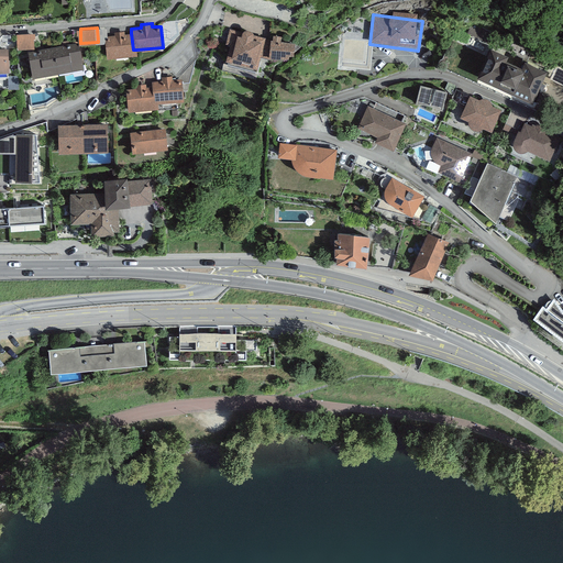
[(242,32),(229,29),(225,43),(230,44),(224,63),(257,72),(261,56),(265,39),(265,37),(260,36),(260,40),(253,39),(254,33),(253,31),(252,30),(247,29),(245,29),(243,30),(242,32)]
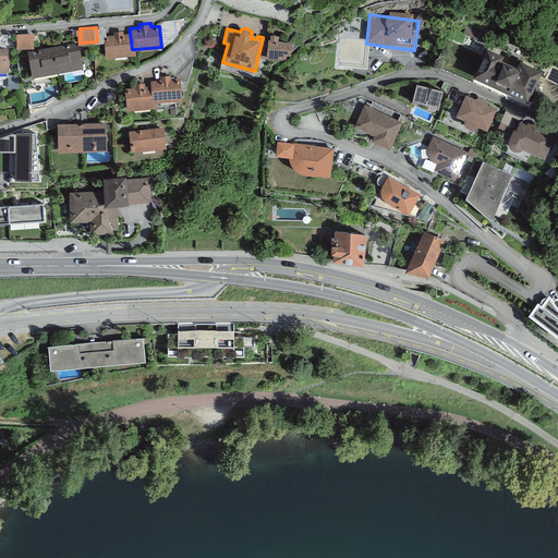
[(132,49),(130,33),(123,34),(123,31),(112,32),(113,35),(107,35),(108,37),(104,38),(106,57),(136,53),(135,49),(132,49)]
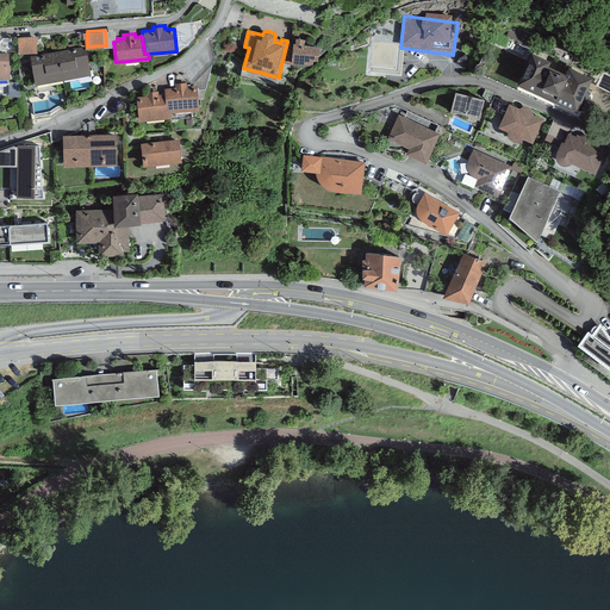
[(22,50),(41,49),(39,35),(22,36),(22,50)]
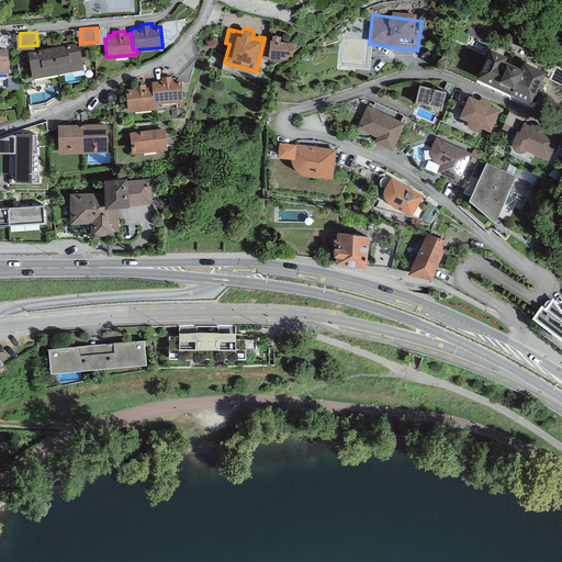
[(270,41),(265,38),(260,56),(268,58),(269,56),(288,56),(289,54),(292,54),(294,42),(284,42),(285,36),(272,35),(271,40),(270,40),(270,41)]
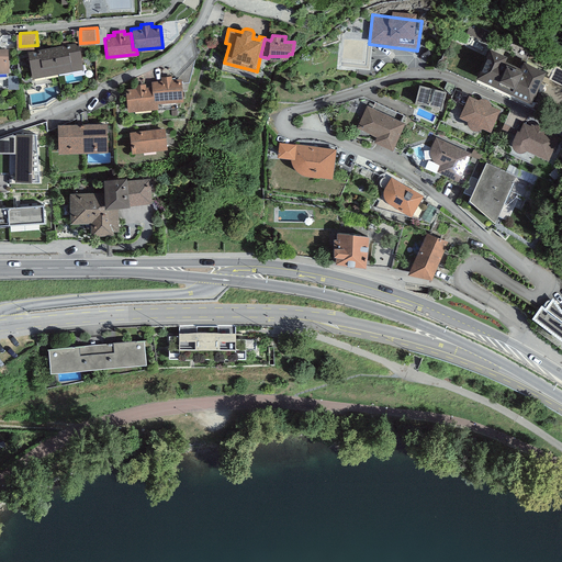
[(53,46),(58,72),(83,67),(79,42),(53,46)]
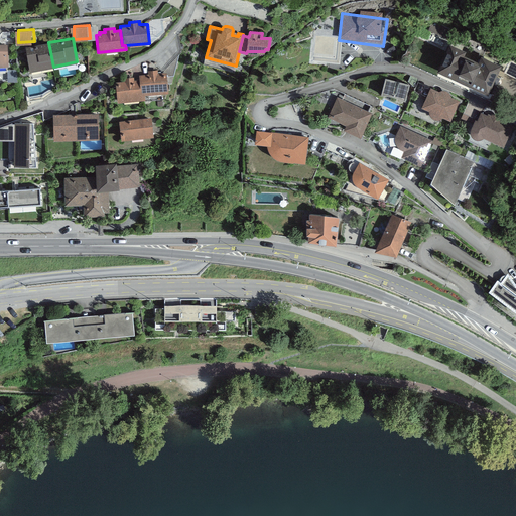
[(0,69),(6,69),(6,65),(8,65),(7,42),(0,43),(0,69)]
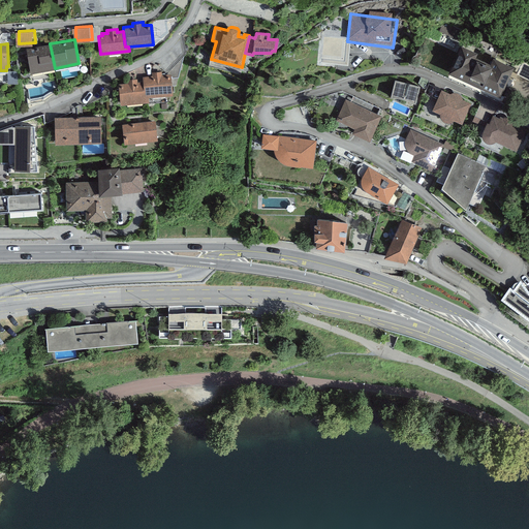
[(55,68),(50,43),(26,48),(30,72),(55,68)]
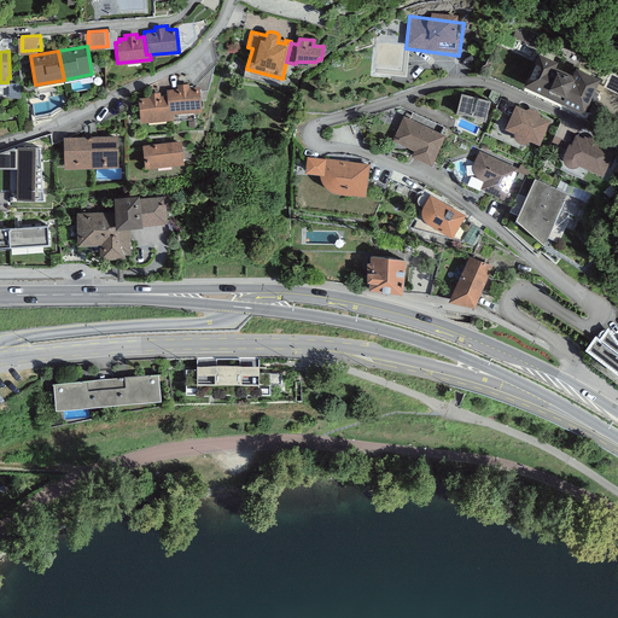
[(600,85),(538,54),(523,86),(584,116),(600,85)]
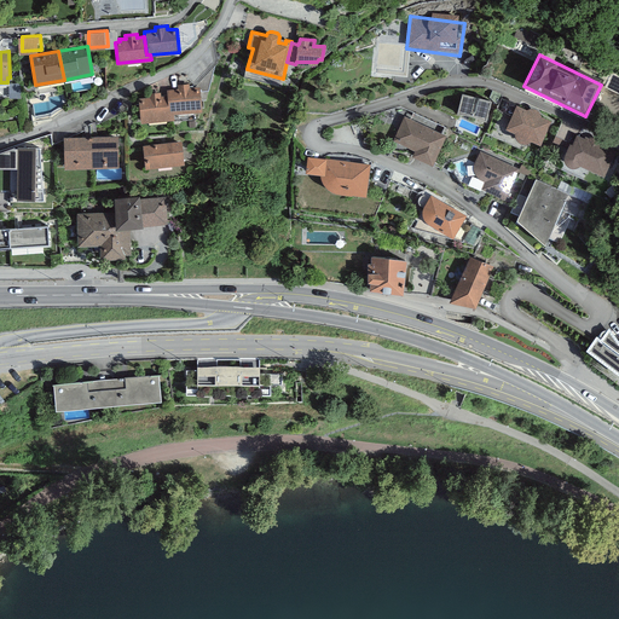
[(167,90),(167,96),(168,113),(173,113),(202,110),(200,87),(190,87),(190,84),(178,85),(178,88),(167,90)]
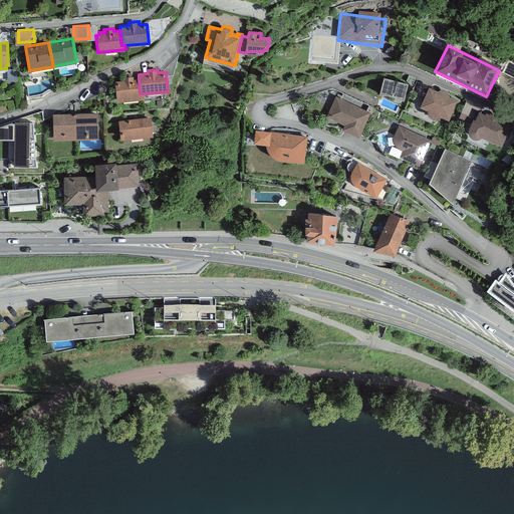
[(123,80),(118,80),(118,82),(115,82),(116,101),(145,98),(144,93),(140,93),(139,79),(134,79),(134,76),(123,77),(123,80)]
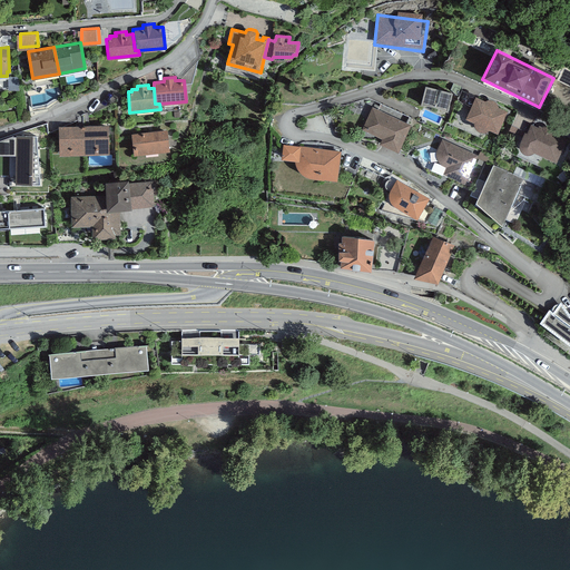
[(450,96),(424,89),(420,108),(445,115),(450,96)]
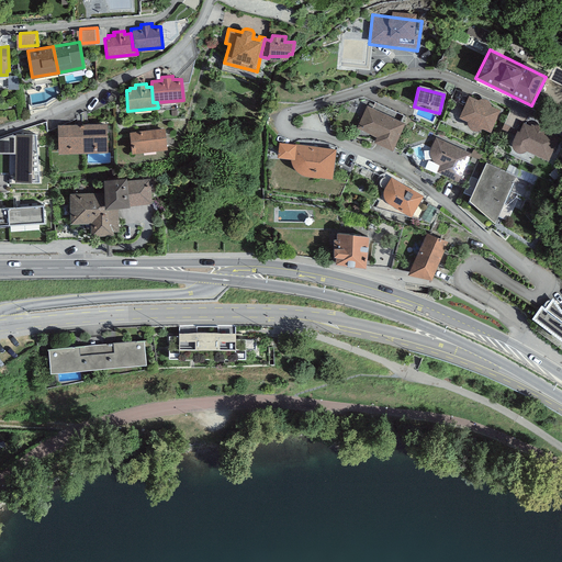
[(494,113),(462,101),(452,128),(484,141),(494,113)]
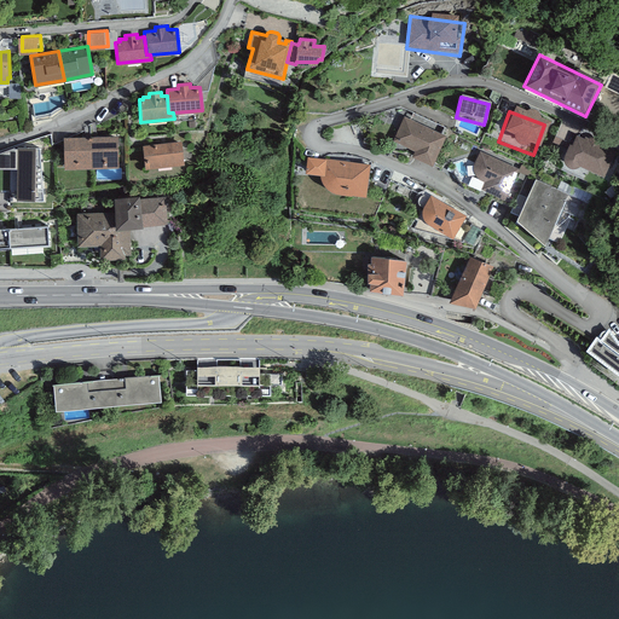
[(446,136),(404,116),(393,140),(414,149),(411,155),(432,165),(446,136)]
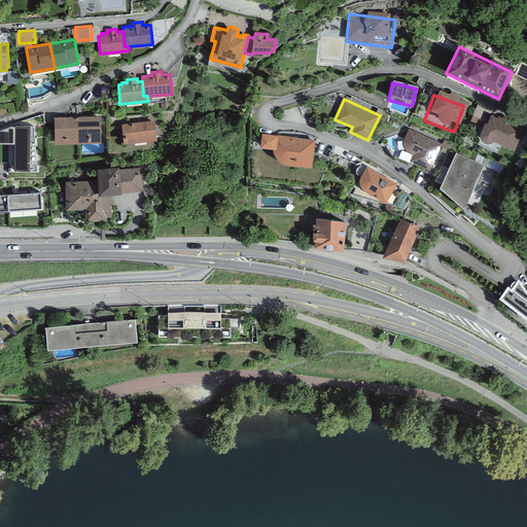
[(100,114),(76,115),(77,141),(101,140),(100,114)]
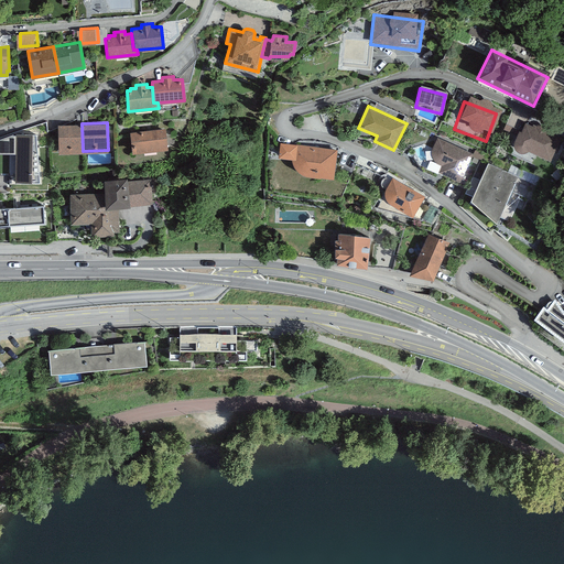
[(58,151),(83,151),(82,123),(57,125),(58,151)]
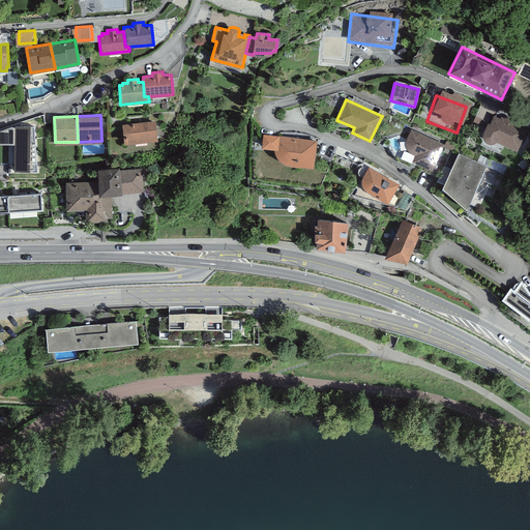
[(155,120),(122,124),(124,143),(135,142),(135,145),(147,143),(147,141),(157,139),(155,120)]
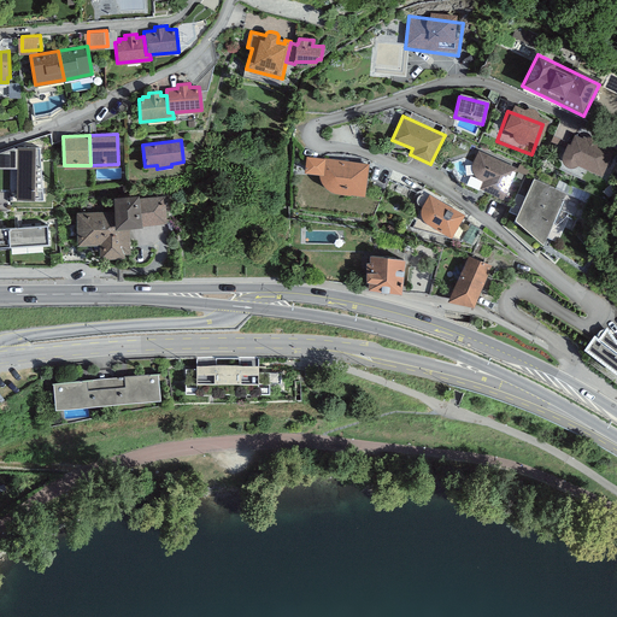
[(613,153),(575,140),(565,169),(604,182),(613,153)]
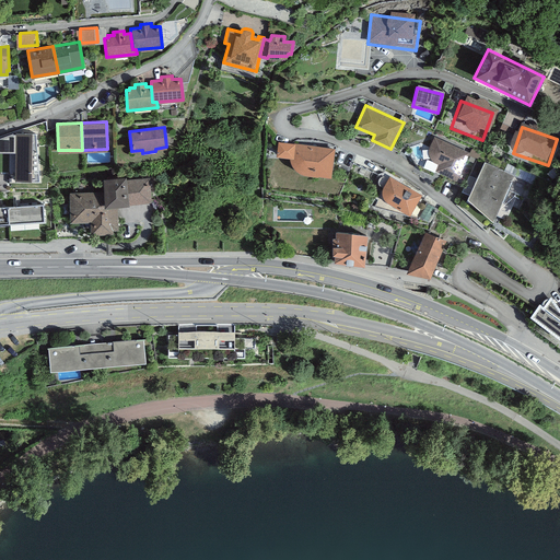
[(39,178),(36,133),(32,132),(15,132),(14,178),(39,178)]
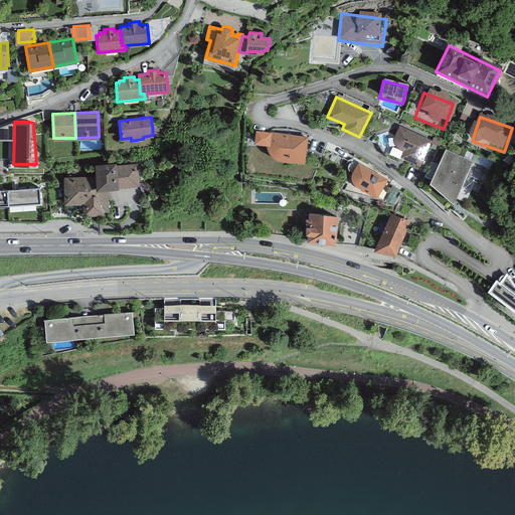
[(432,140),(399,126),(393,138),(393,139),(394,141),(395,145),(397,148),(400,149),(403,150),(400,157),(419,164),(432,140)]
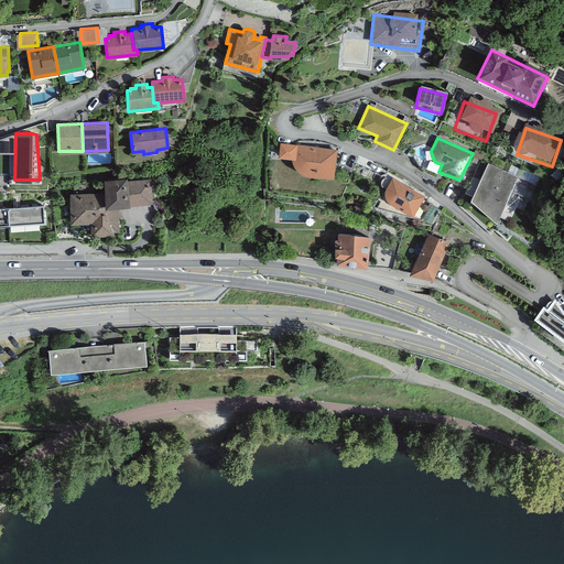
[(337,149),(280,142),(278,155),(292,158),(292,160),(293,163),(295,167),(300,172),(304,174),(308,175),(314,176),(334,177),(337,149)]
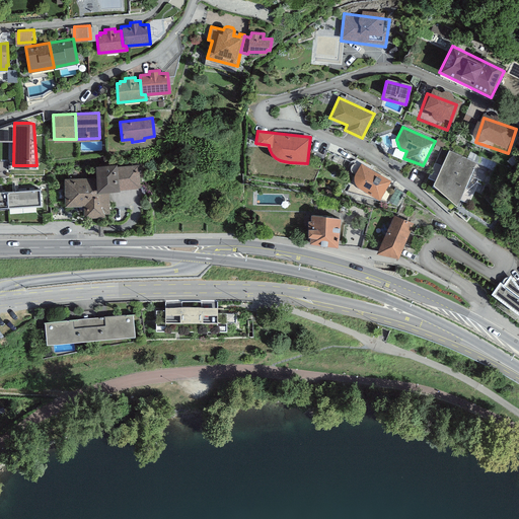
[(476,162),(449,149),(433,187),(442,191),(457,204),(476,162)]
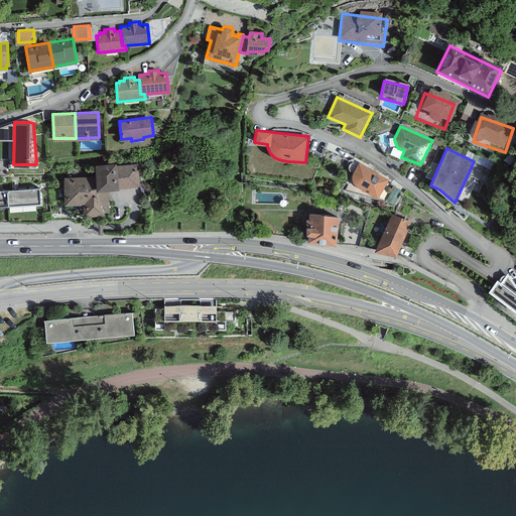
[(139,184),(138,162),(116,164),(116,161),(95,163),(96,174),(63,176),(65,203),(84,202),(84,215),(102,214),(102,211),(109,210),(109,186),(116,185),(116,186),(139,184)]
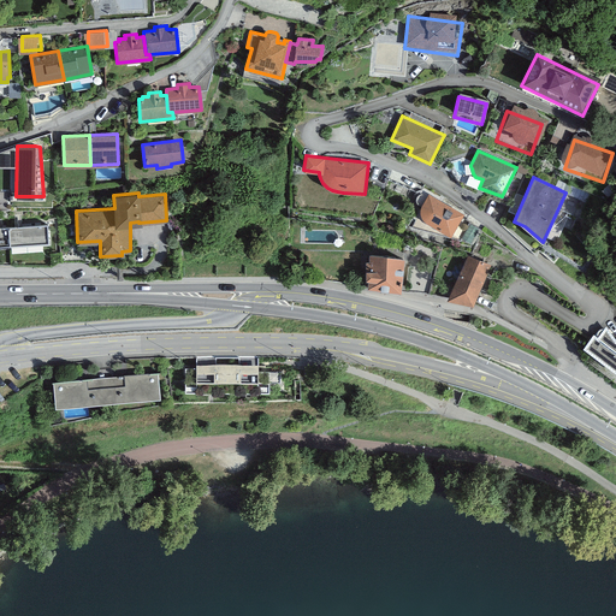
[(465,212),(428,193),(421,206),(420,208),(421,212),(421,215),(424,219),(426,221),(428,223),(451,236),(465,212)]
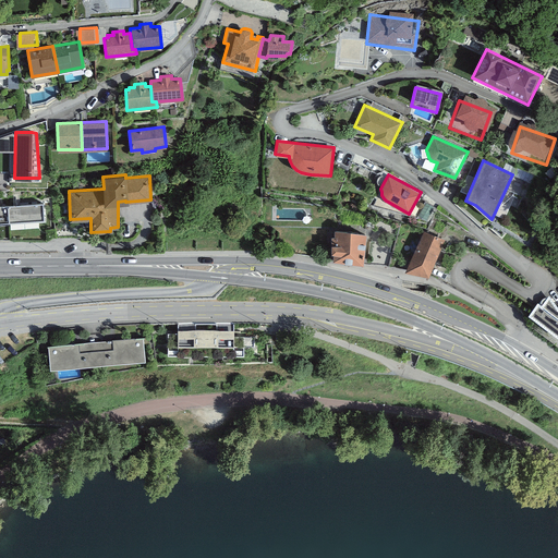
[(43,202),(8,204),(9,221),(44,219),(43,202)]
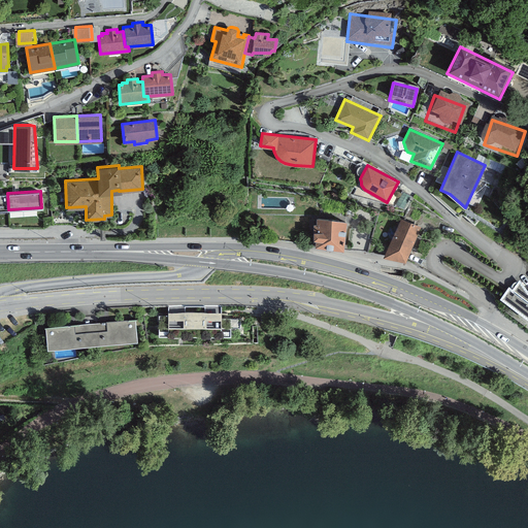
[(0,209),(8,209),(7,193),(0,193),(0,209)]
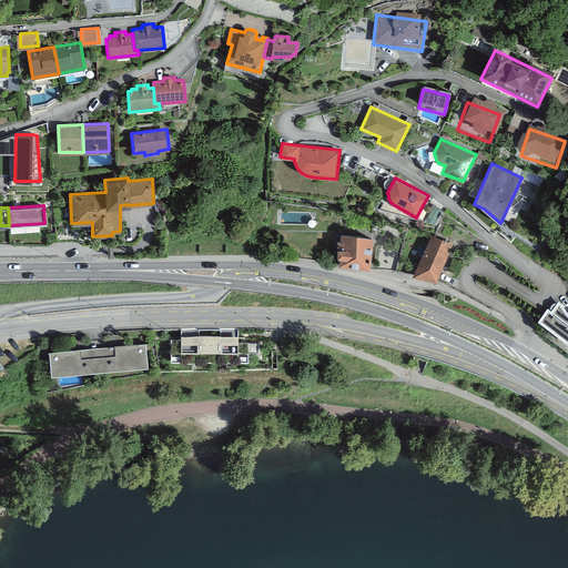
[(373,236),(341,234),(337,262),(369,267),(373,236)]
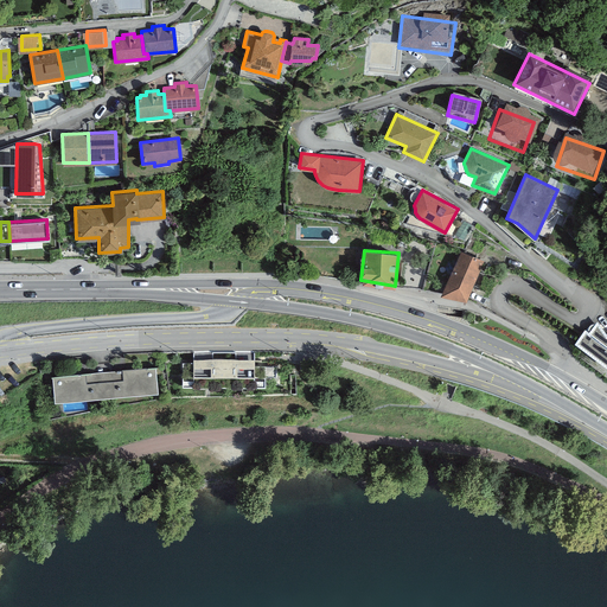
[(484,260),(461,250),(440,294),(466,299),(484,260)]
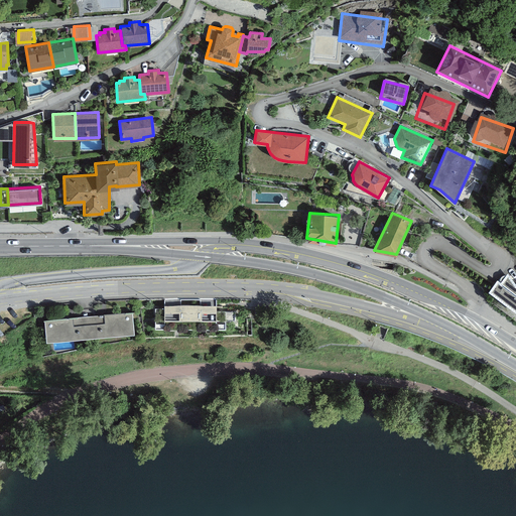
[(515,283),(507,272),(505,275),(504,275),(502,276),(501,277),(499,280),(497,279),(489,290),(515,310),(515,283)]
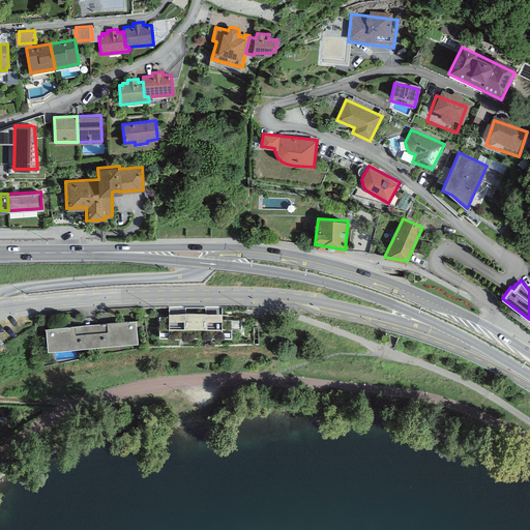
[(222,313),(169,313),(169,316),(158,316),(158,335),(169,335),(169,340),(179,340),(179,347),(211,347),(211,341),(222,341),(222,336),(243,336),(244,315),(222,315),(222,313)]
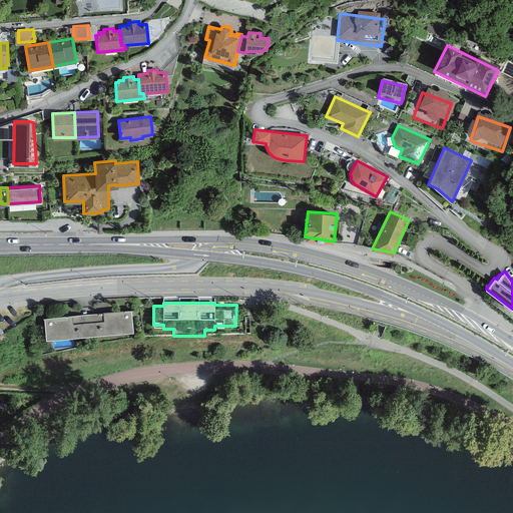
[(99,313),(87,314),(89,334),(133,330),(131,309),(98,312),(99,313)]
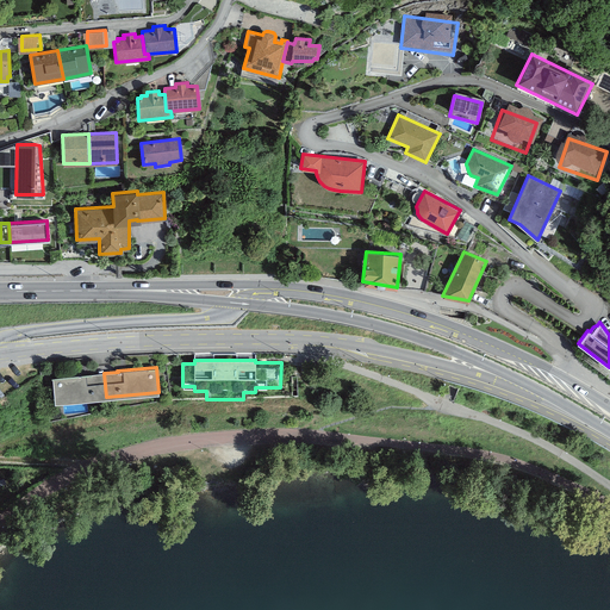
[(55,402),(106,397),(104,373),(53,378),(55,402)]
